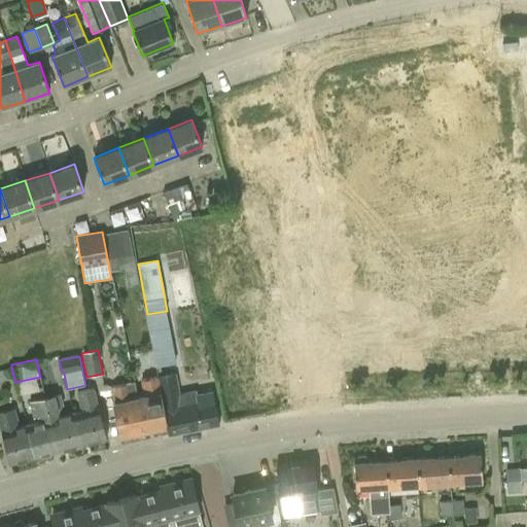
[(0,382),(14,379),(11,367),(0,370),(0,382)]
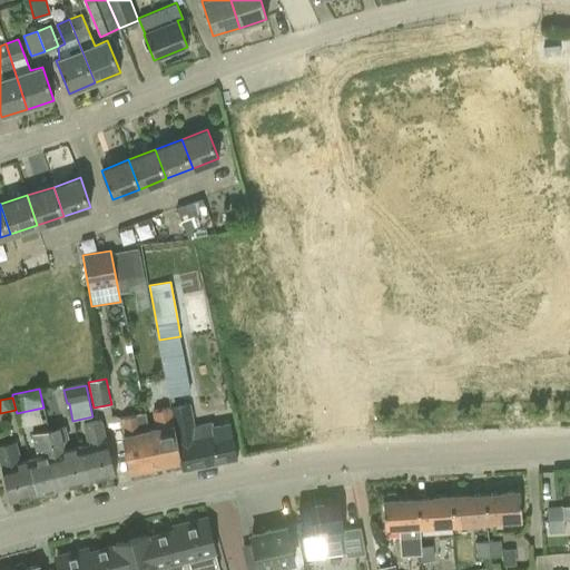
[(229,423),(214,426),(213,422),(195,425),(189,404),(169,409),(180,461),(183,472),(237,460),(229,423)]
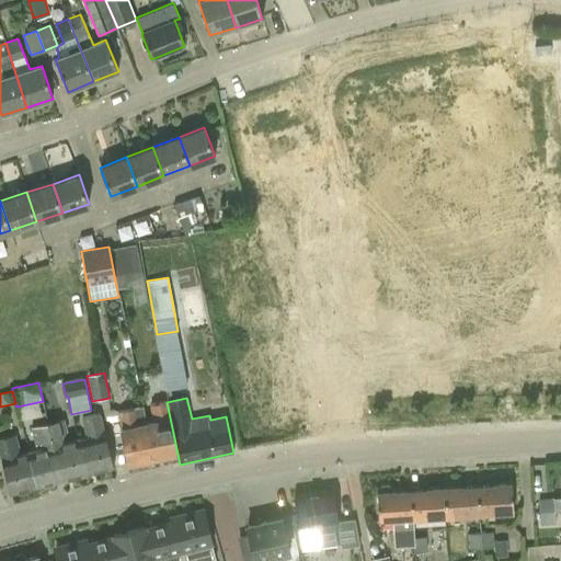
[(152,422),(147,423),(155,459),(178,454),(167,402),(149,405),(152,422)]
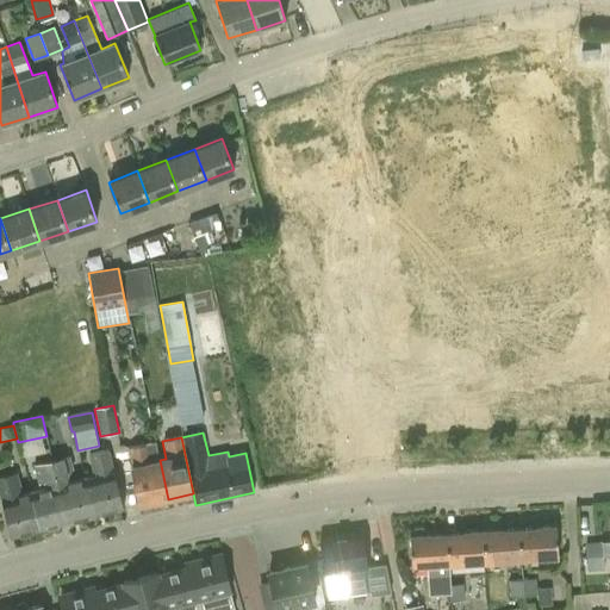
[(128,448),(130,466),(138,505),(168,499),(160,460),(155,442),(128,448)]
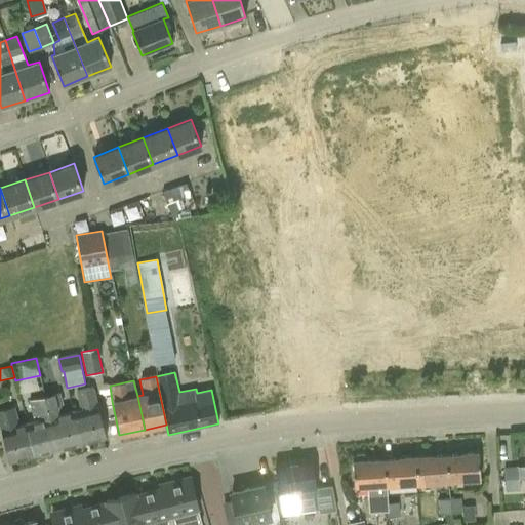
[(40,419),(26,423),(34,456),(57,450),(44,395),(42,387),(28,390),(30,400),(29,400),(33,416),(39,415),(40,419)]
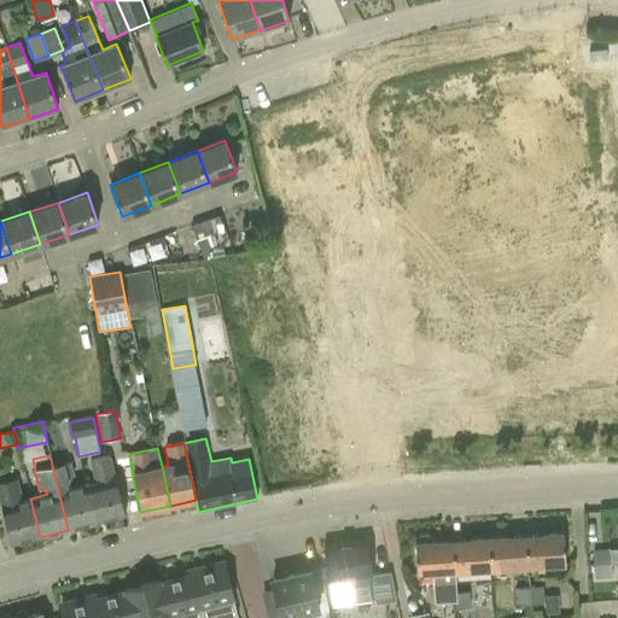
[(95,482),(87,484),(97,523),(124,516),(110,455),(89,460),(95,482)]
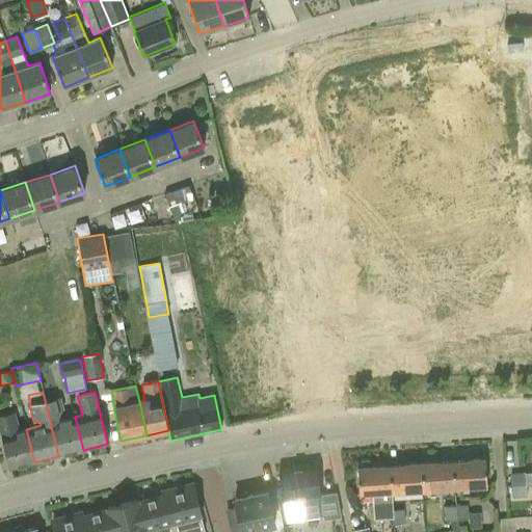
[(75,417),(61,420),(58,411),(63,409),(60,397),(45,400),(58,456),(83,450),(75,417)]
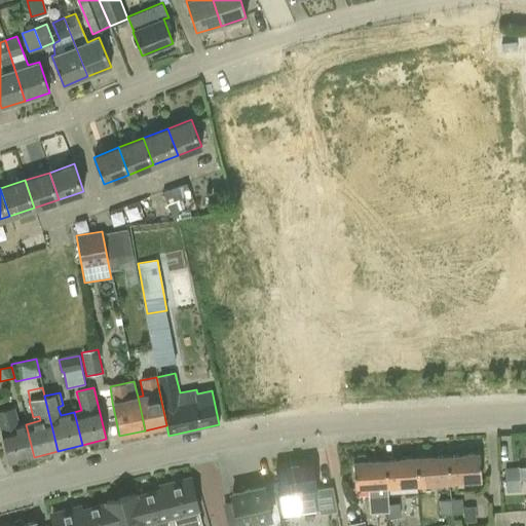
[(0,410),(0,427),(1,430),(9,463),(34,457),(26,424),(20,426),(14,407),(0,410)]
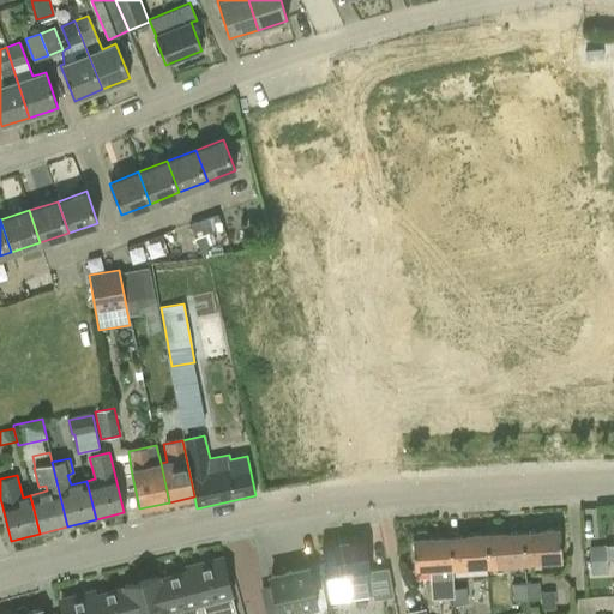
[(539,531),(522,533),(524,563),(561,560),(559,529),(539,530),(539,531)]
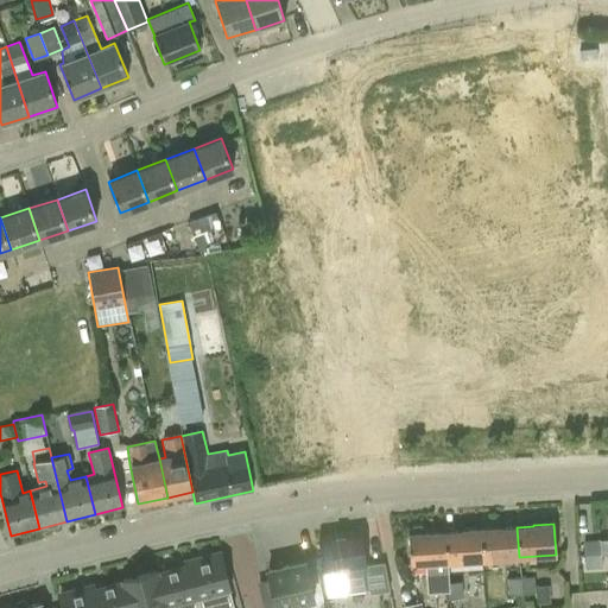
[(411,533),(407,533),(410,565),(425,564),(428,591),(448,590),(450,590),(449,582),(448,562),(444,532),(428,533),(428,532),(424,532),(424,527),(420,525),(413,525),(411,527),(411,533)]
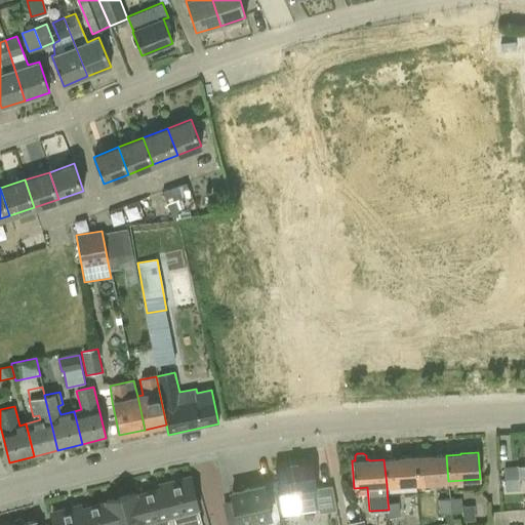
[(416,483),(448,481),(446,455),(432,456),(432,455),(415,456),(416,483)]
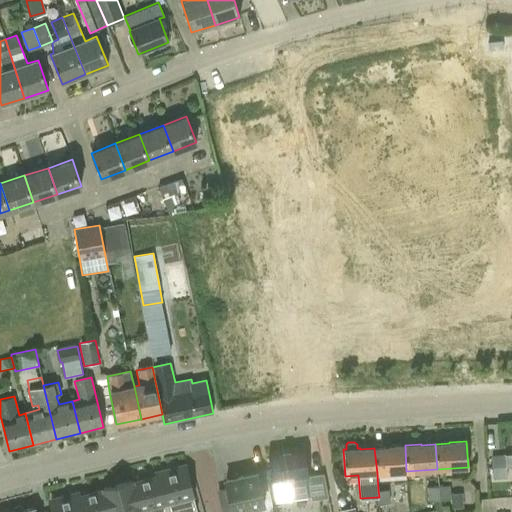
[(377,473),(406,471),(405,445),(388,446),(388,447),(374,448),(377,473)]
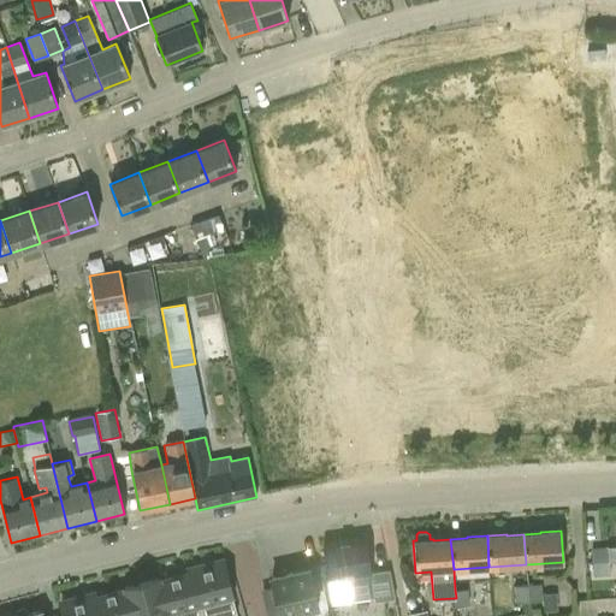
[(390,570),(371,573),(366,539),(323,545),(327,580),(348,576),(351,600),(372,597),(367,573),(369,573),(374,602),(395,598),(390,570)]
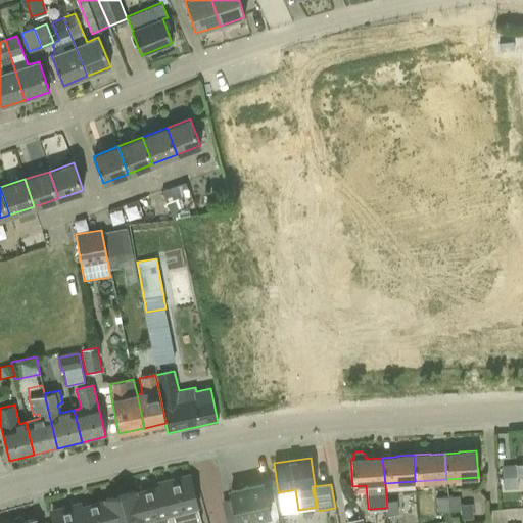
[(517,464),(502,465),(503,477),(517,477),(517,464)]
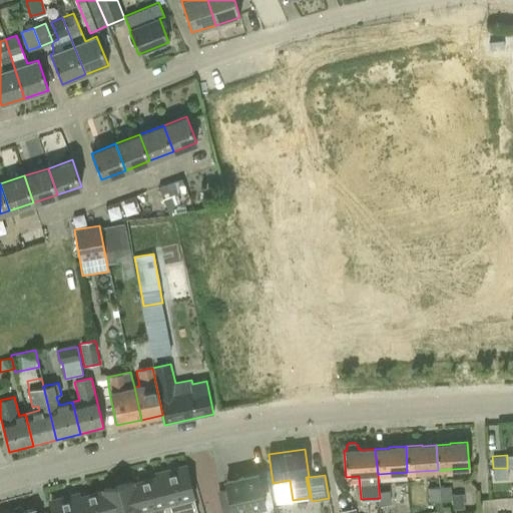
[(508,479),(507,468),(493,468),(493,480),(508,479)]
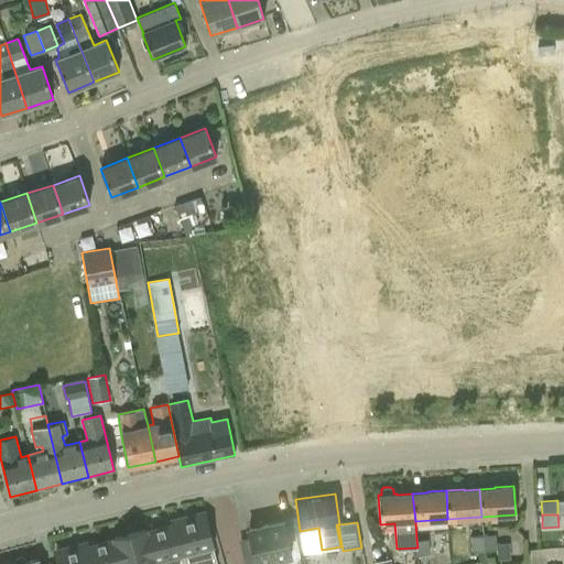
[(181,563),(208,563),(216,562),(205,517),(173,525),(181,563)]
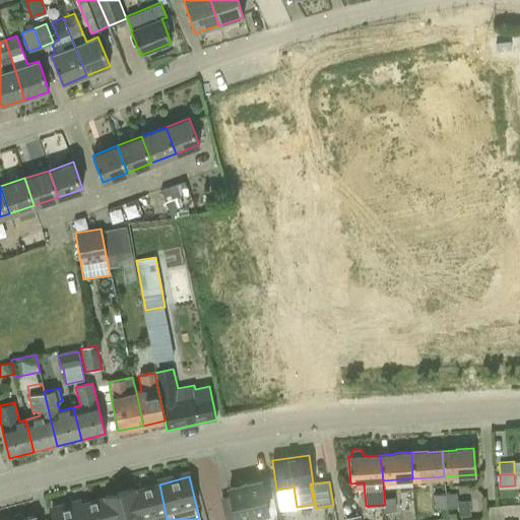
[(231,497),(221,499),(225,519),(252,519),(267,517),(266,513),(267,513),(267,512),(261,481),(229,489),(231,497)]
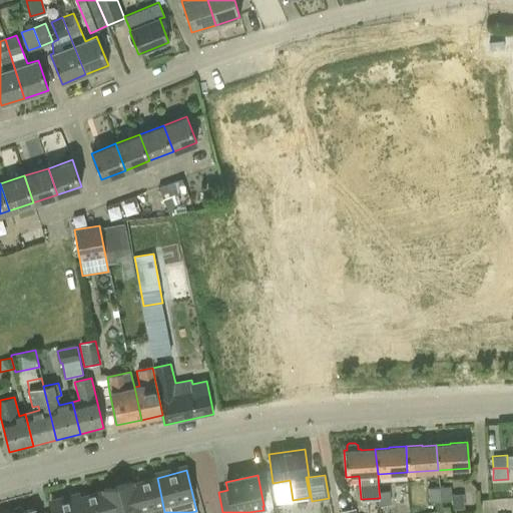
[(164,512),(157,478),(132,484),(132,482),(130,483),(136,512),(164,512)]
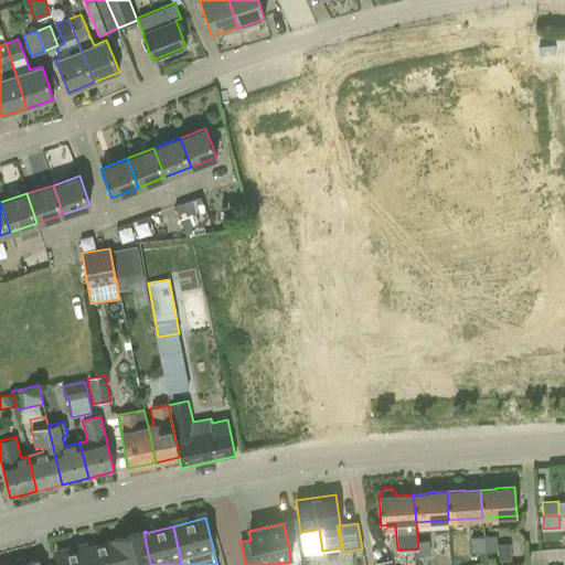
[(150,564),(144,532),(114,540),(114,541),(119,564),(150,564)]
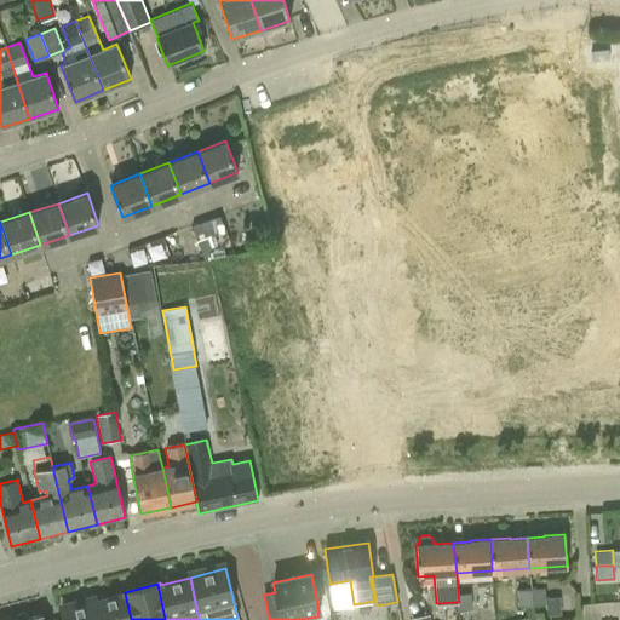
[(545,587),(530,589),(532,607),(546,603),(545,587)]
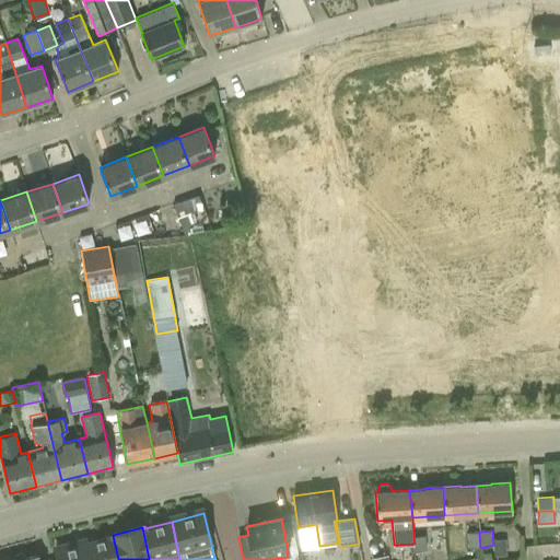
[(468,547),(480,548),(479,532),(468,533),(468,547)]
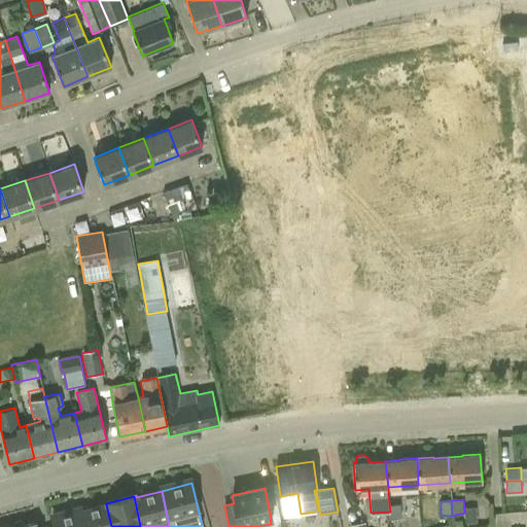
[(111,526),(106,504),(81,512),(83,526),(111,526)]
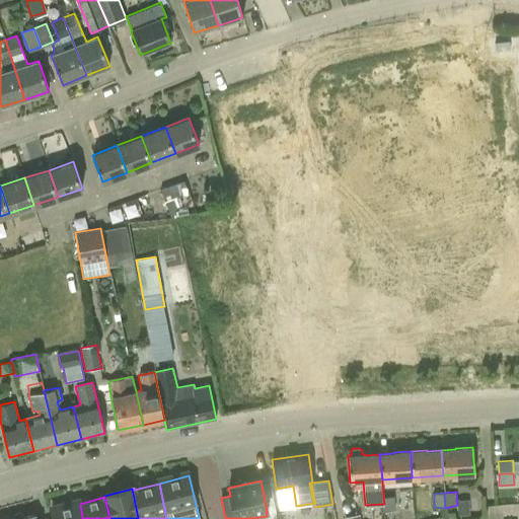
[(394,497),(383,497),(384,504),(382,504),(383,511),(395,510),(394,497)]
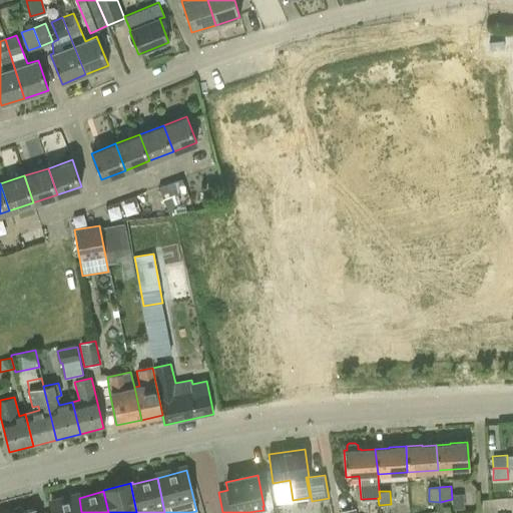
[(81,512),(79,498),(50,505),(52,512),(81,512)]
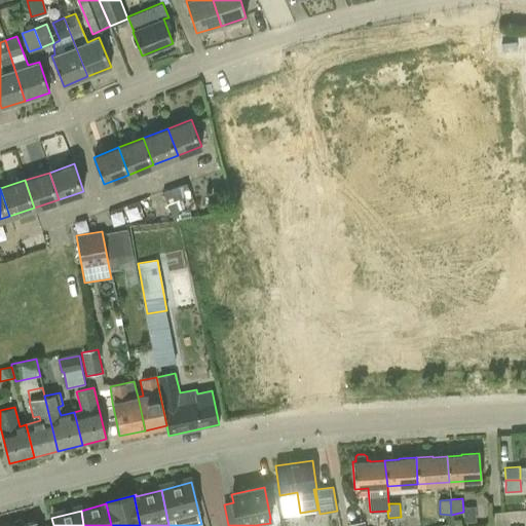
[(525,525),(525,517),(509,518),(509,525),(525,525)]
